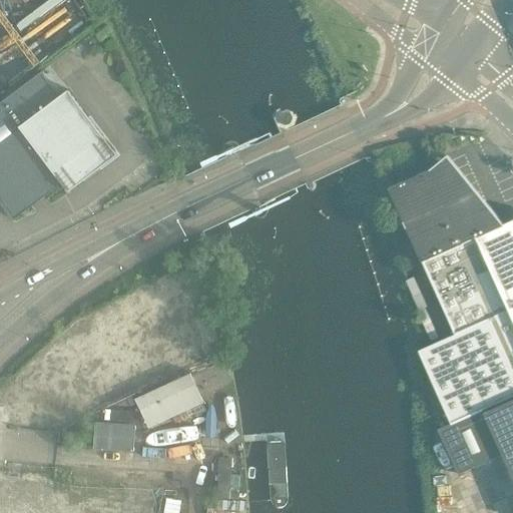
[(61,184),(62,183),(76,172),(83,180),(116,155),(67,90),(59,96),(41,72),(0,102),(0,203),(13,220),(61,184)]
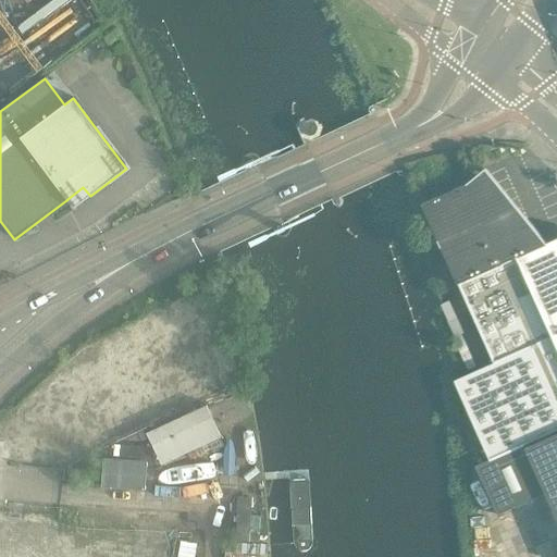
[(302,127),(305,133),(311,135),(317,133),(319,126),(317,121),(310,119),(305,122),(302,127)]
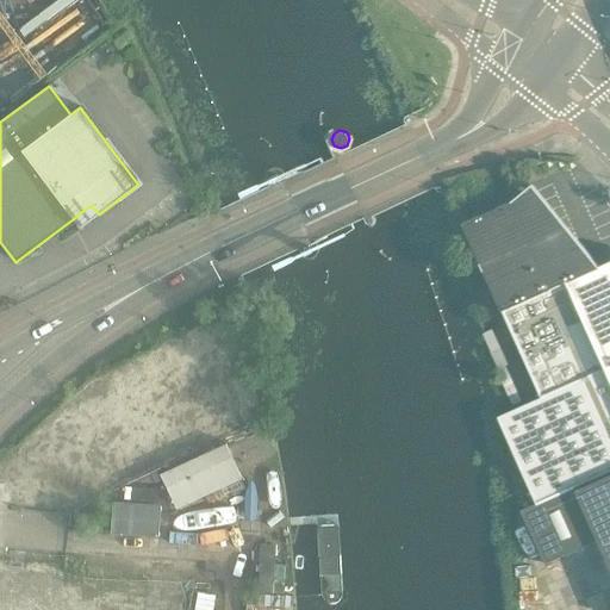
[(529,193),(464,223),(503,310),(542,397),(609,366),(609,261),(568,280),(529,193)]
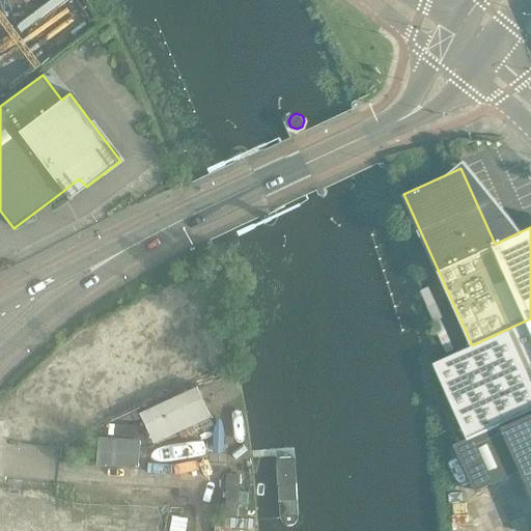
[(138,403),(215,371),(183,292),(82,334),(91,357),(71,365),(87,404),(131,387),(138,403)]
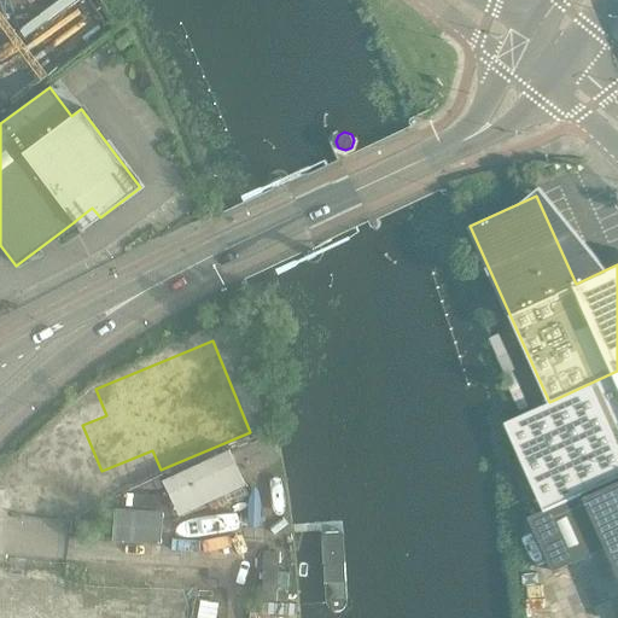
[(617,482),(617,371),(549,402),(505,421),(544,509),(583,493),(586,496),(617,482)]
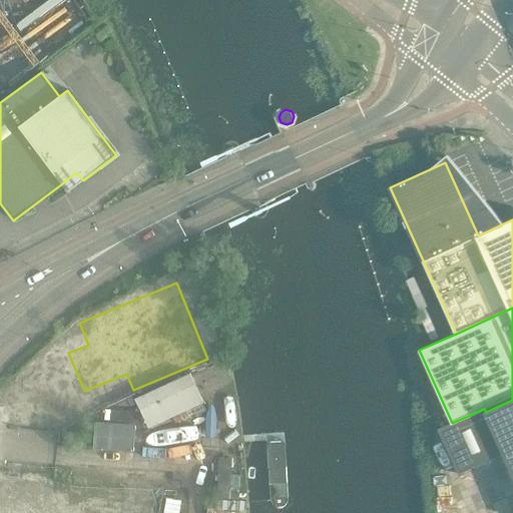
[(135,400),(148,429),(203,403),(190,374),(135,400)]
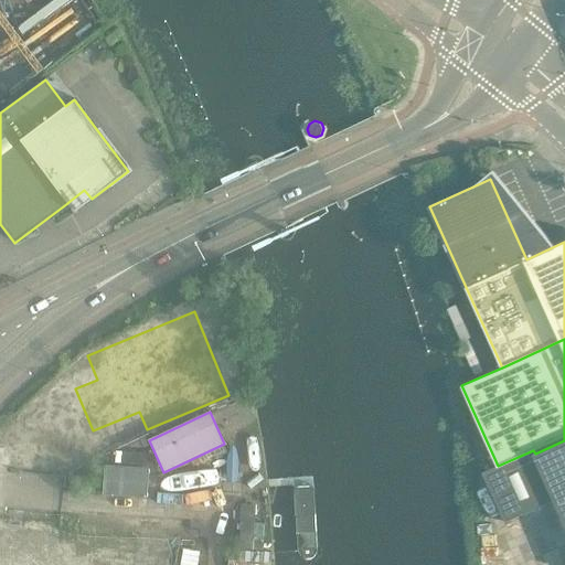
[(498,466),(484,472),(505,521),(555,499),(564,520),(564,440),(535,454),(533,450),(498,466)]
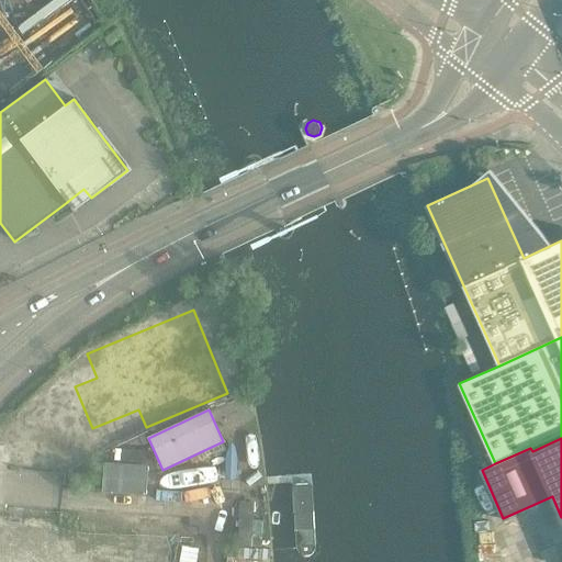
[(148,467),(114,464),(104,464),(102,493),(146,496),(148,467)]
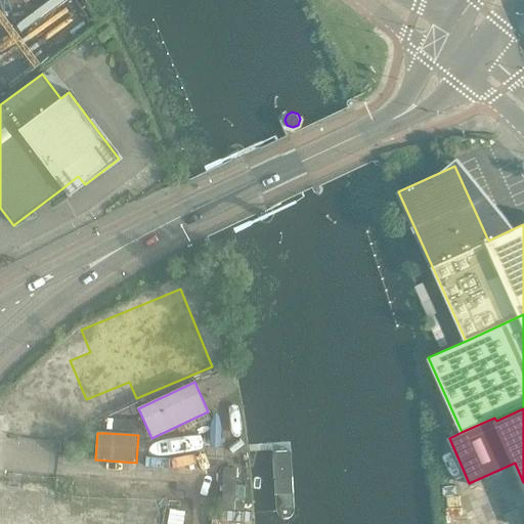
[(0,484),(0,523),(135,523),(136,522),(56,517),(58,488),(0,484)]
